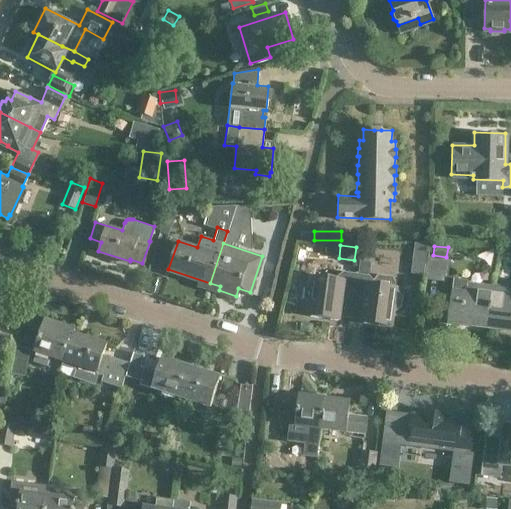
[(360,259),(358,270),(369,272),(370,261),(360,259)]
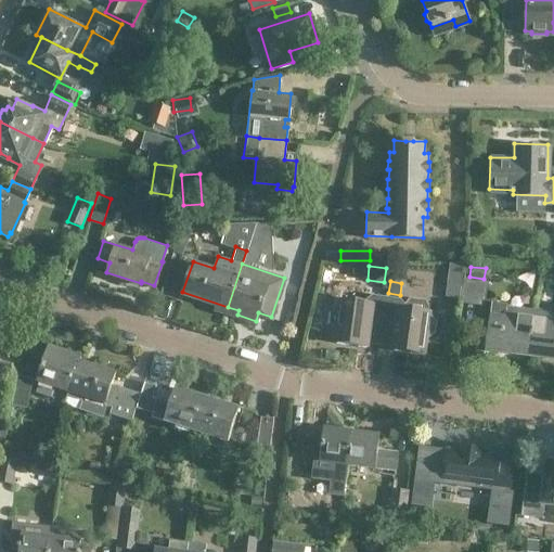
[(366,334),(381,336),(386,295),(371,293),(365,298),(364,302),(340,298),(340,303),(330,310),(329,320),(336,330),(335,341),(365,345),(366,334)]
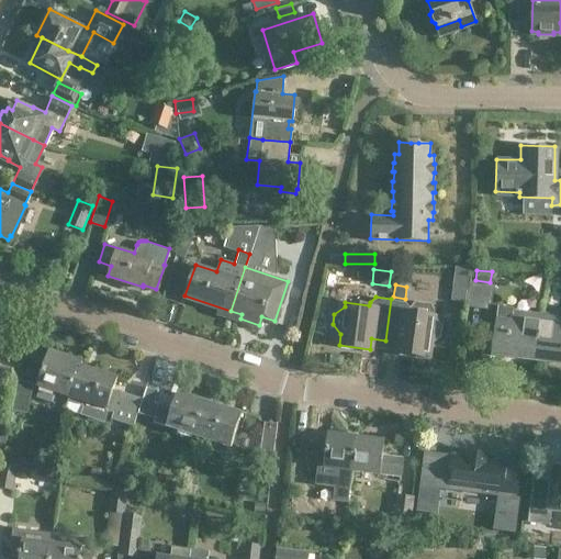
[(408,306),(404,300),(391,299),(385,341),(399,343),(397,353),(427,357),(429,341),(433,342),(439,335),(441,324),(436,316),(433,316),(434,310),(430,302),(414,300),(408,306)]
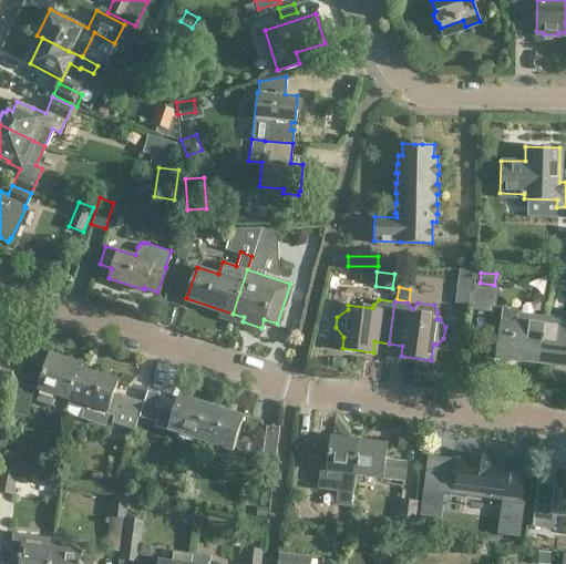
[(496,356),(539,361),(545,317),(516,313),(516,309),(502,307),(498,326),(504,327),(503,334),(500,334),(496,356)]
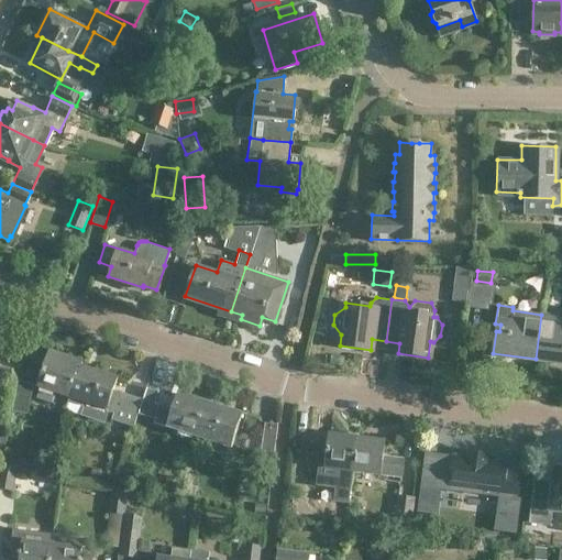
[(561,317),(541,315),(536,359),(561,361),(561,317)]
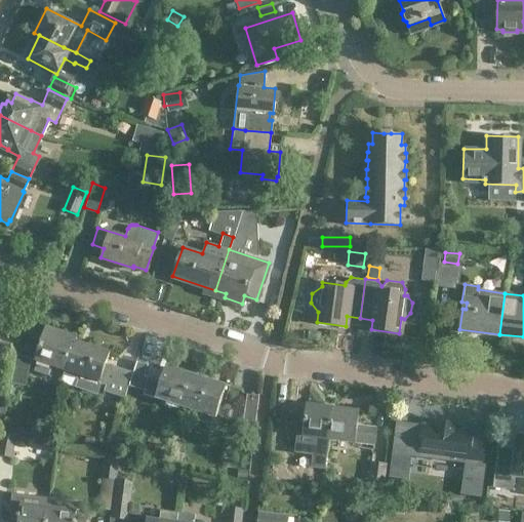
[(36,360),(33,369),(47,374),(50,364),(64,369),(75,334),(46,325),(35,360),(36,360)]
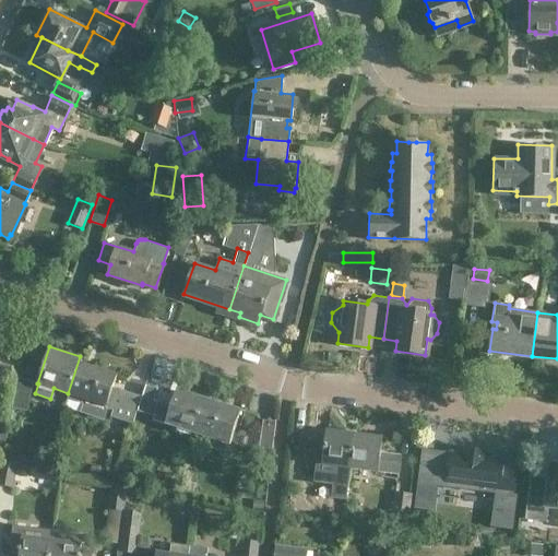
[(20,358),(0,354),(0,369),(16,373),(20,358)]
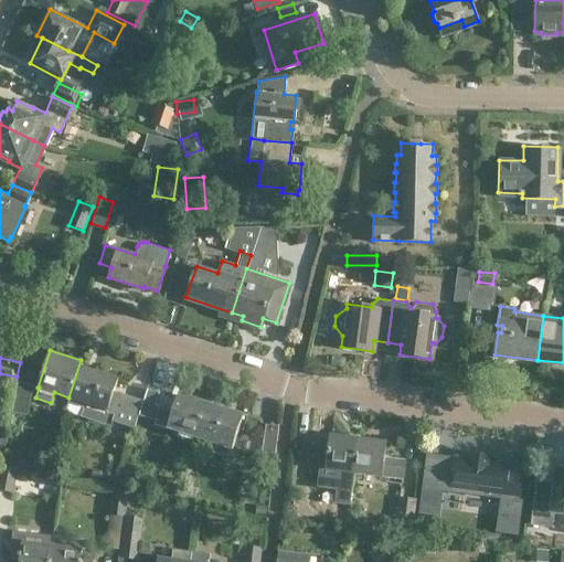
[(112,419),(134,426),(137,413),(138,413),(142,401),(113,391),(117,378),(80,366),(82,361),(81,360),(68,398),(86,403),(83,413),(103,420),(106,411),(114,413),(112,419)]
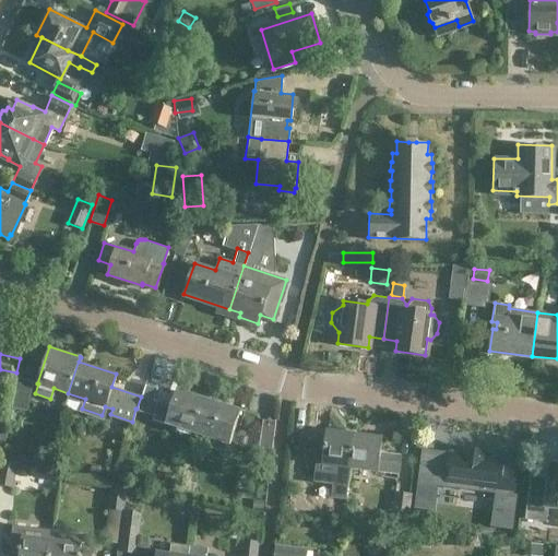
[(25,407),(31,379),(18,377),(12,405),(25,407)]
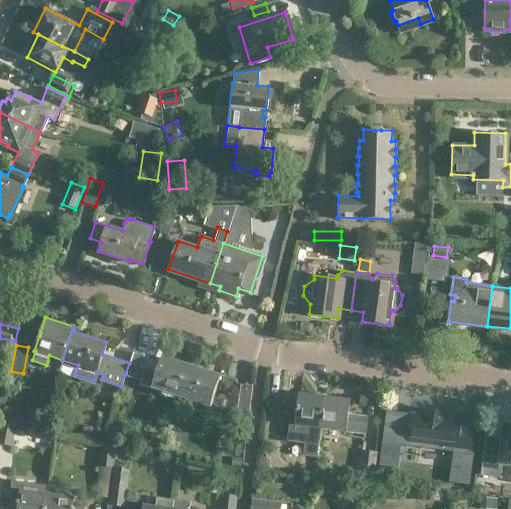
[(145,350),(134,347),(129,363),(125,374),(136,378),(145,350)]
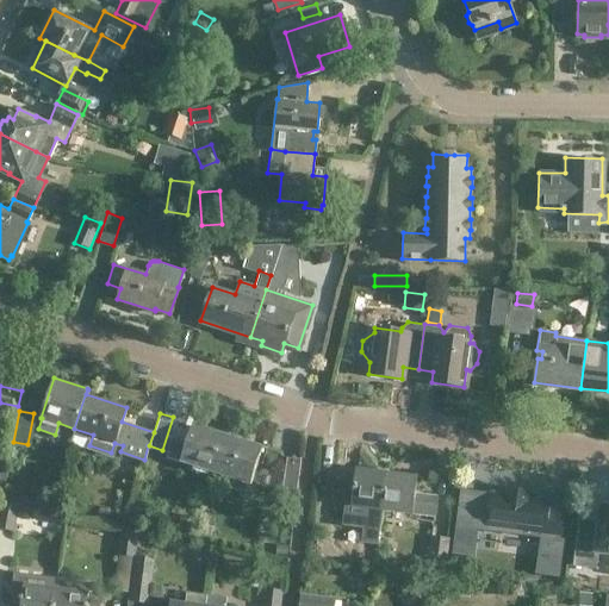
[(171,436),(165,455),(180,460),(211,469),(222,433),(192,423),(186,441),(171,436)]
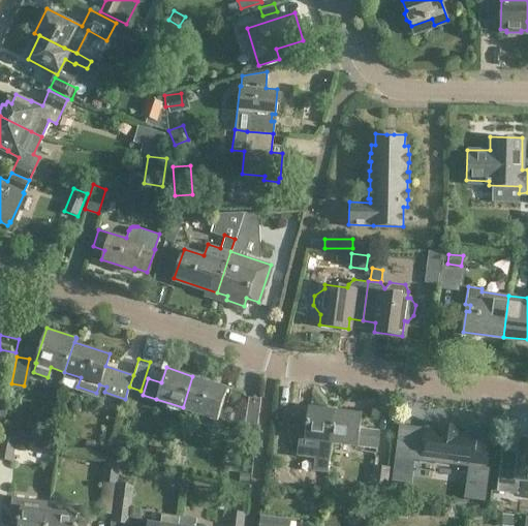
[(226,402),(231,389),(192,376),(183,407),(200,413),(199,418),(211,422),(213,418),(217,419),(223,400),(226,402)]
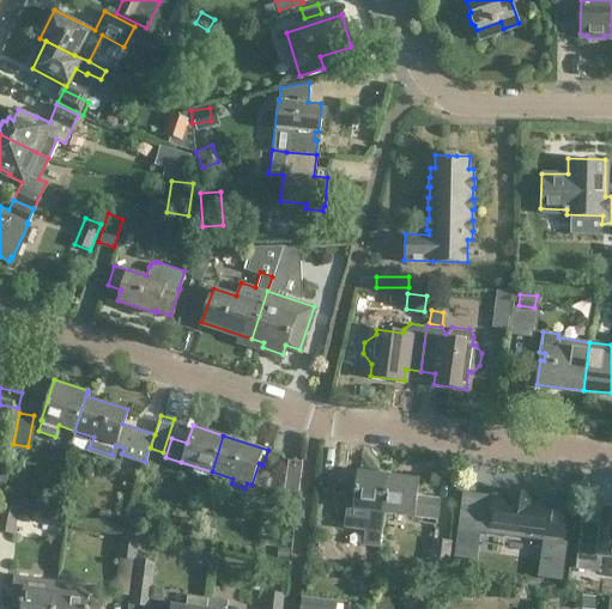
[(288,458),(283,493),(297,494),(302,460),(288,458)]
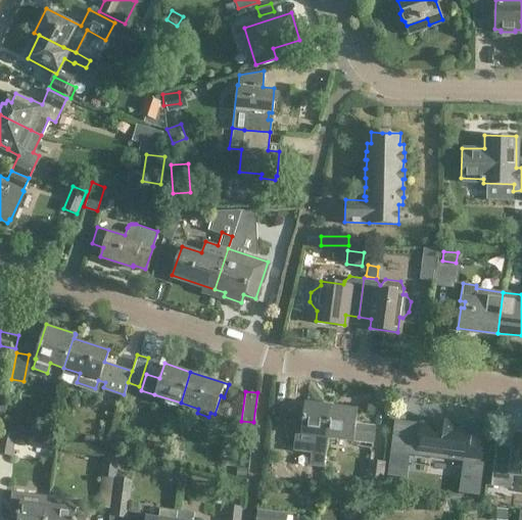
[(316,434),(314,452),(315,452),(313,463),(323,464),(327,435),(328,435),(332,406),(305,403),(292,400),(290,416),(303,417),(301,432),(316,434)]
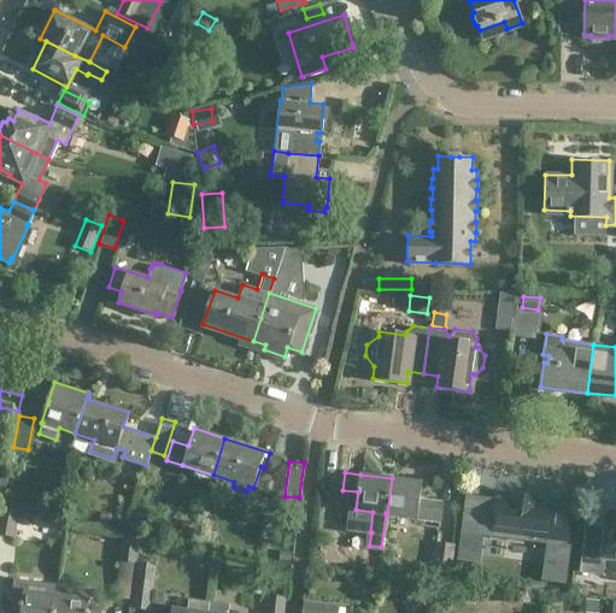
[(418,497),(421,482),(392,478),(387,513),(439,520),(441,500),(418,497)]
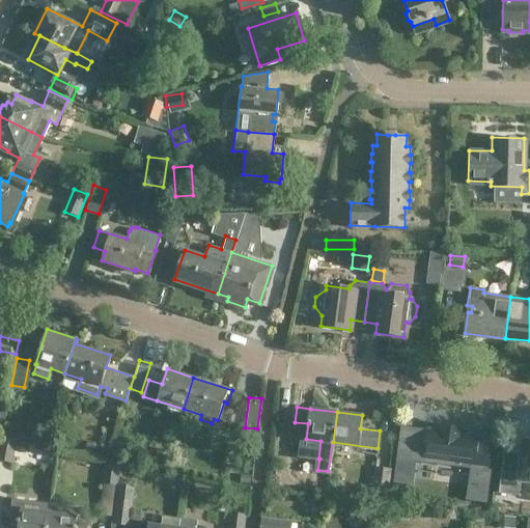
[(477,440),(478,435),(463,433),(463,427),(439,424),(438,429),(426,427),(423,456),(470,462),(469,467),(486,470),(490,442),(477,440)]
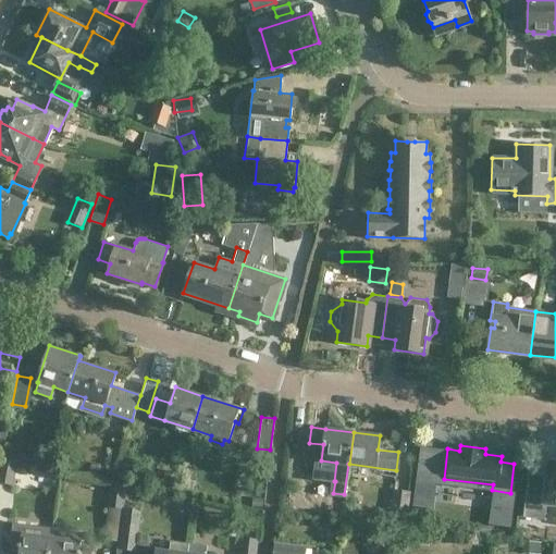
[(0,458),(0,484),(12,487),(16,462),(0,458)]
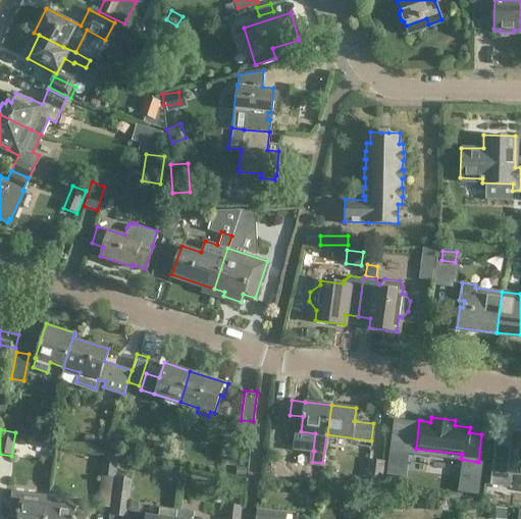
[(496,442),(490,482),(509,484),(510,472),(520,473),(520,433),(514,432),(512,444),(496,442)]
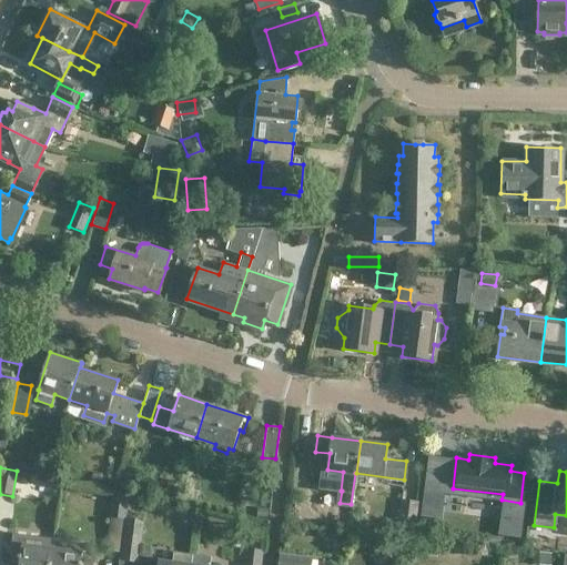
[(435,517),(439,486),(424,484),(419,515),(435,517)]
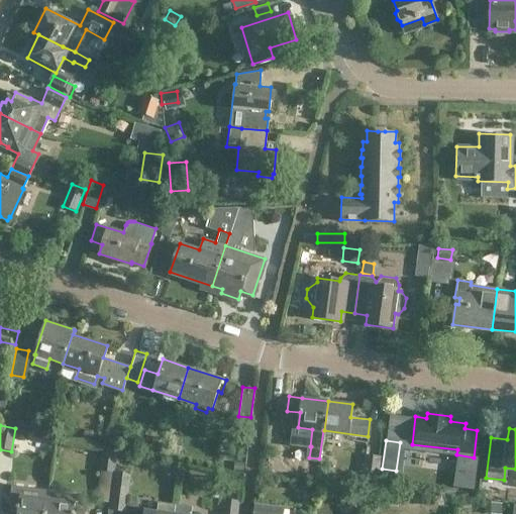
[(113,470),(116,446),(102,444),(99,469),(113,470)]
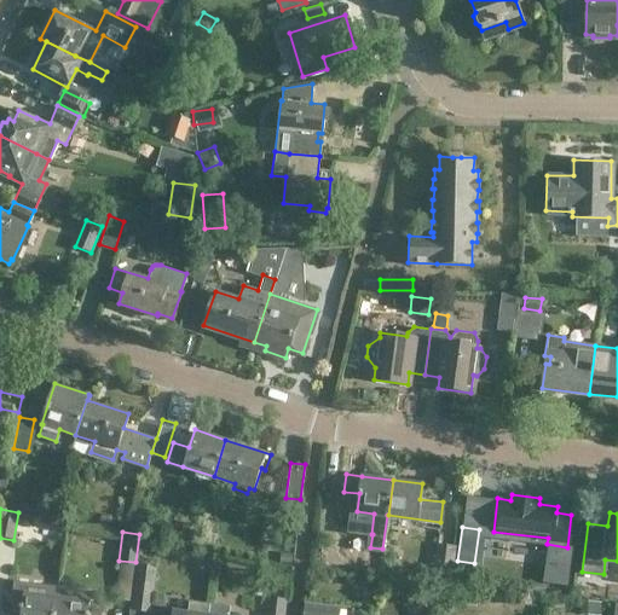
[(455,575),(456,566),(458,541),(437,539),(433,572),(455,575)]
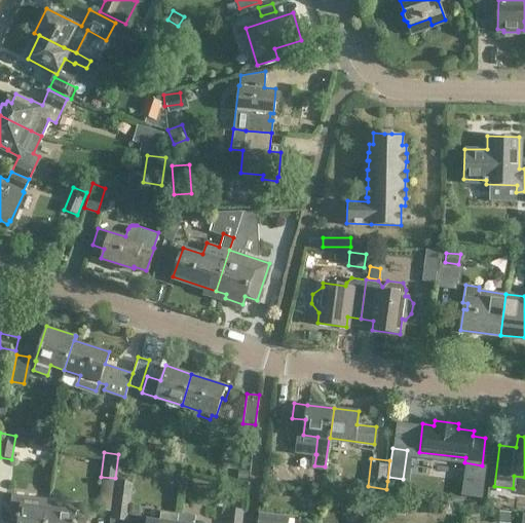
[(237,469),(237,477),(247,477),(248,470),(237,469)]
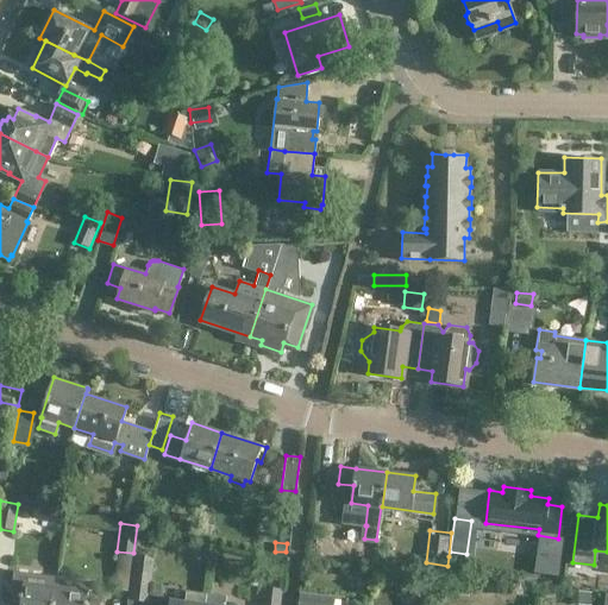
[(152,555),(136,553),(130,598),(146,600),(152,555)]
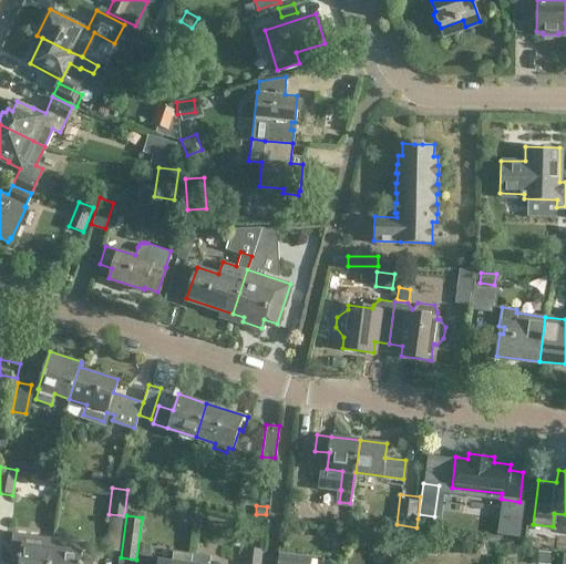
[(11,543),(9,560),(18,561),(17,563),(49,563),(52,536),(40,535),(12,532),(11,543)]
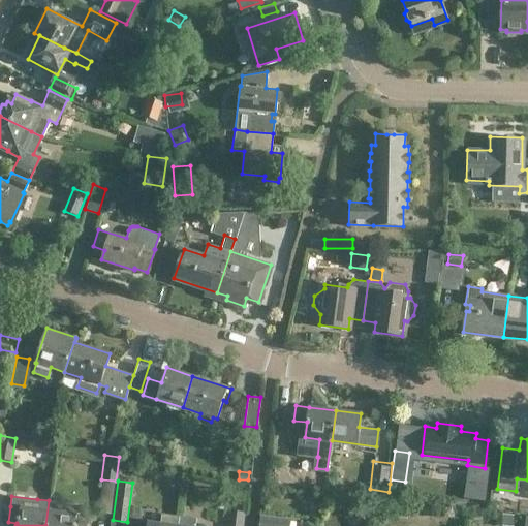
[(45,525),(85,525),(87,516),(60,512),(61,502),(49,500),(45,525)]
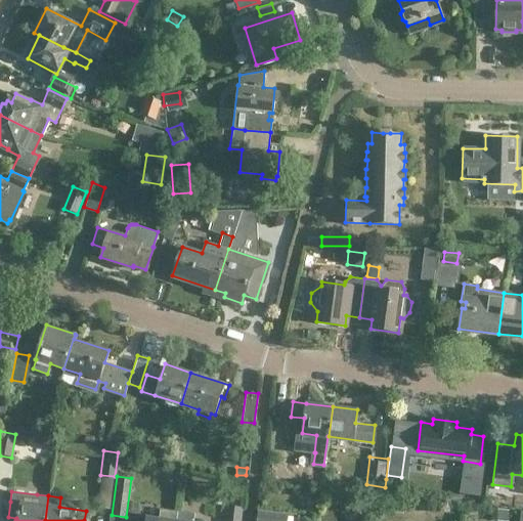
[(240,520),(242,507),(227,505),(224,520),(240,520)]
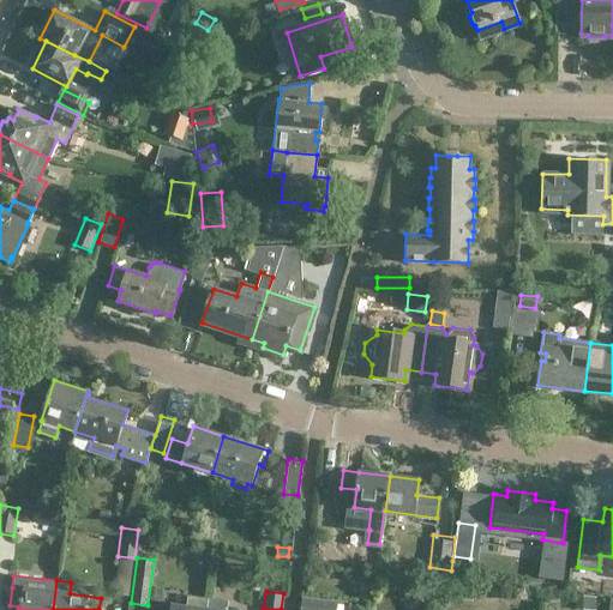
[(205,609),(208,597),(187,595),(185,608),(173,605),(172,609),(205,609)]
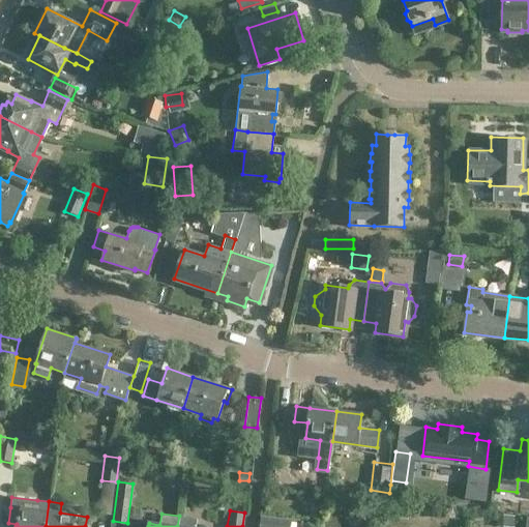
[(177,526),(195,526),(196,518),(179,516),(177,526)]
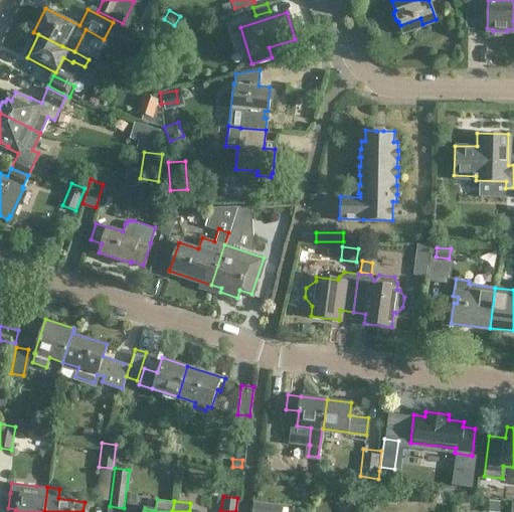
[(252,511),(278,511),(279,504),(253,501),(252,511)]
